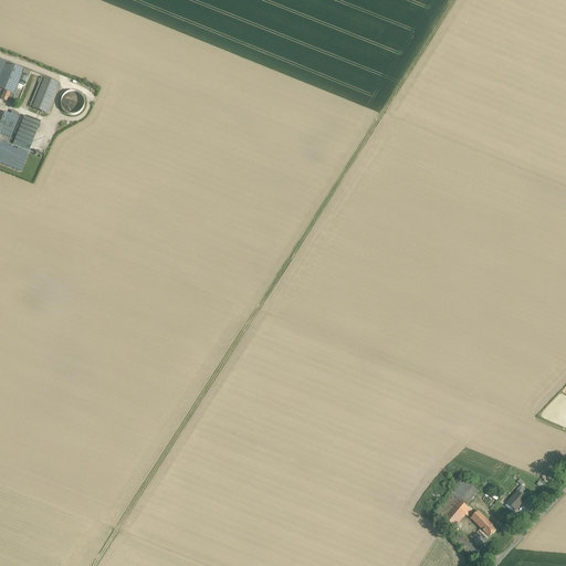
[(7,63),(0,79),(0,88),(4,91),(10,93),(13,94),(23,70),(7,63)]
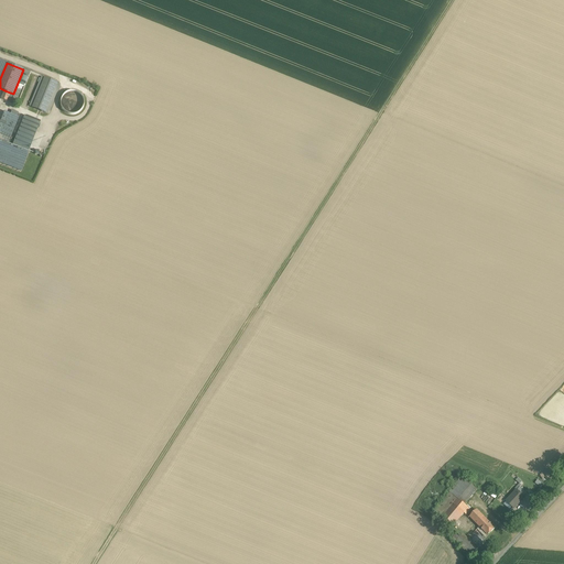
[(41,76),(30,107),(50,114),(61,83),(41,76)]
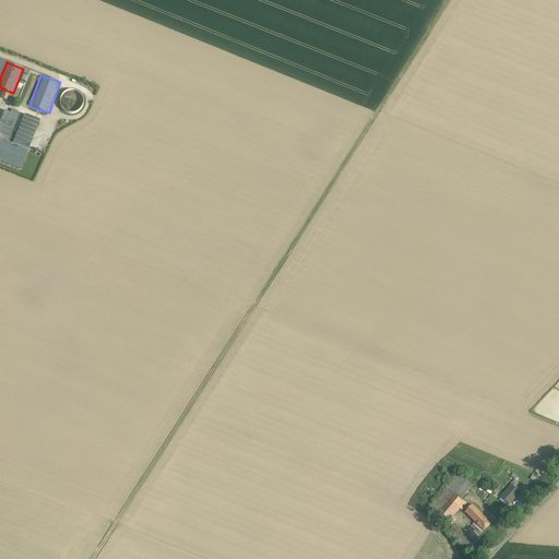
[(10,92),(4,90),(1,98),(7,100),(10,92)]
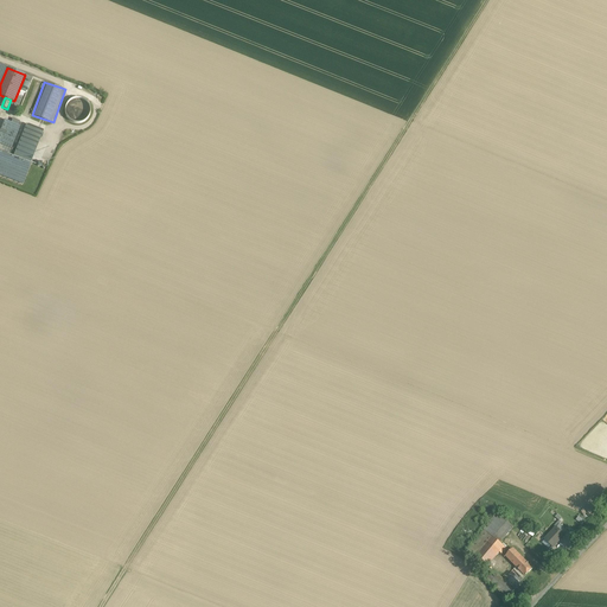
[(72,103),(69,103),(70,114),(69,114),(69,122),(89,122),(89,98),(72,98),(72,103)]
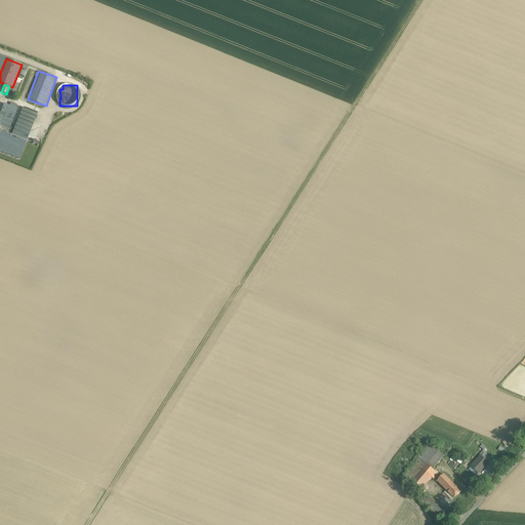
[(4,105),(0,114),(0,125),(2,126),(10,107),(4,105)]
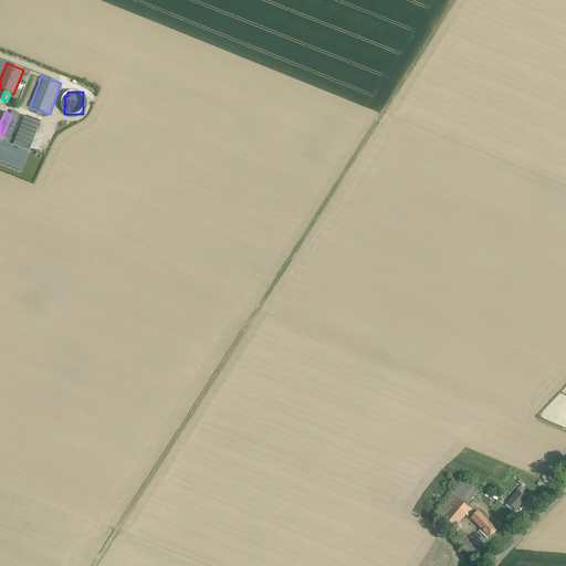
[(11,115),(2,136),(10,139),(19,118),(11,115)]
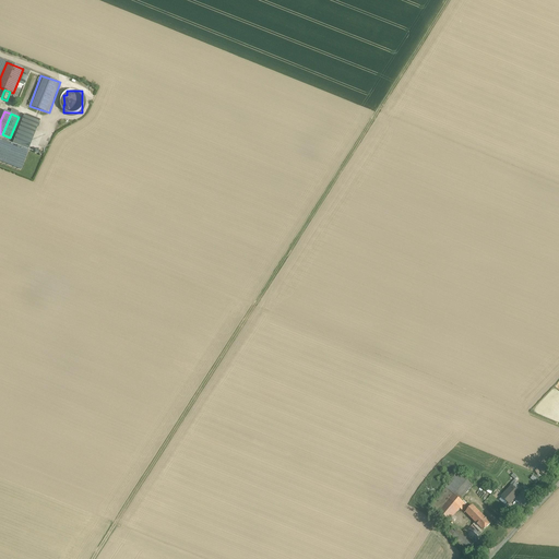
[(474,485),(458,472),(444,487),(445,488),(461,501),(474,485)]
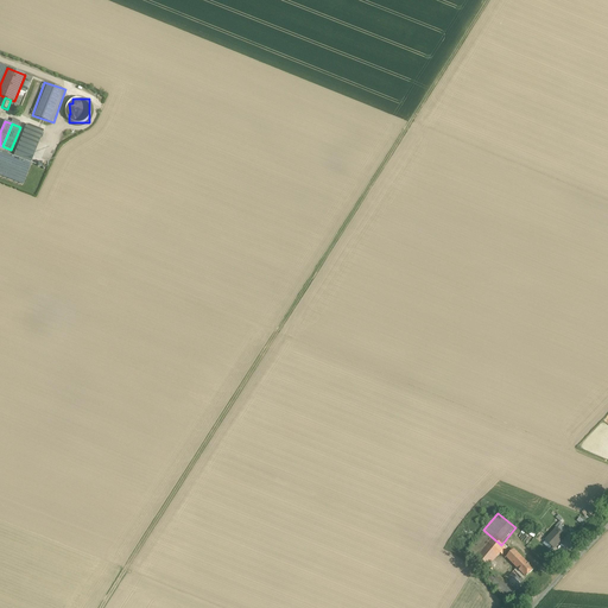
[(546,538),(557,548),(570,534),(559,525),(546,538)]
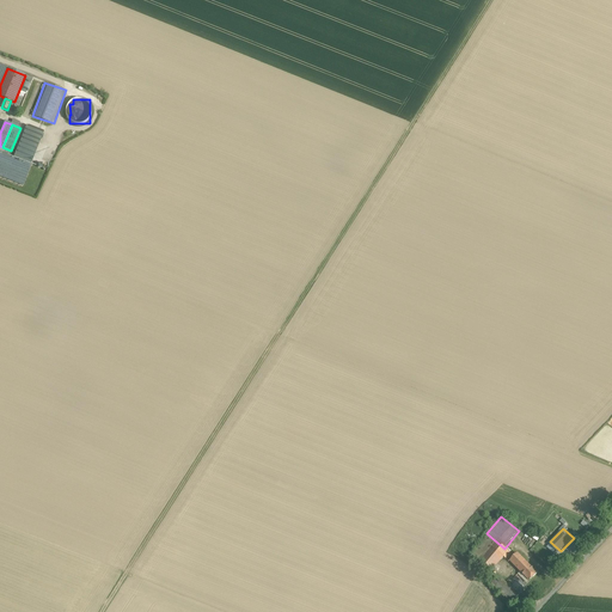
[(471,554),(491,571),(503,557),(506,560),(510,554),(505,549),(488,534),(471,554)]
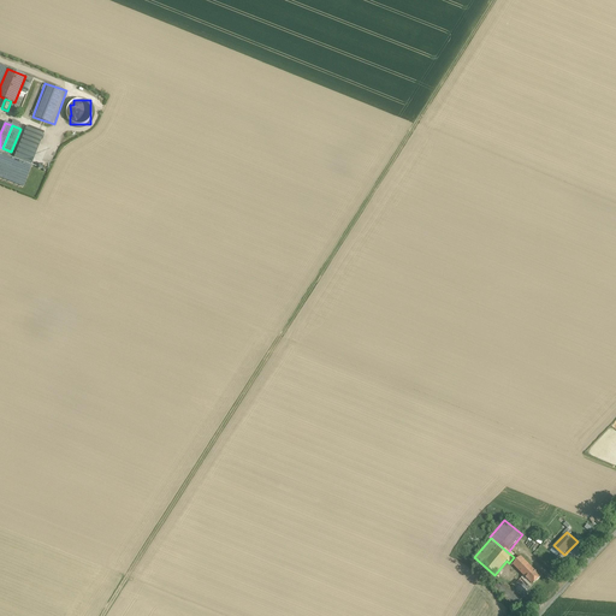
[(525,554),(515,562),(535,582),(545,575),(525,554)]
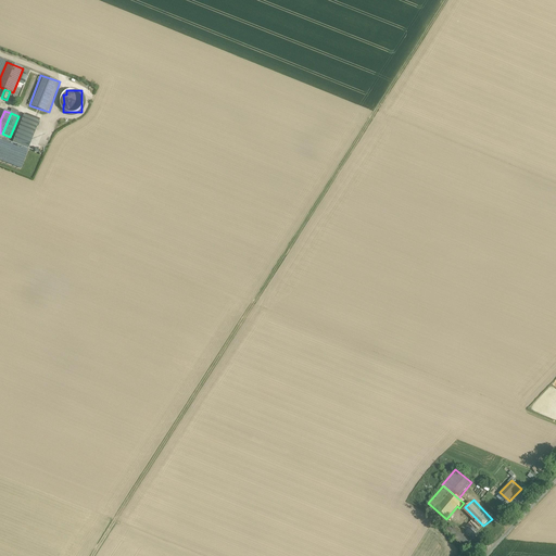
[(445,529),(467,546),(475,538),(453,520),(445,529)]
